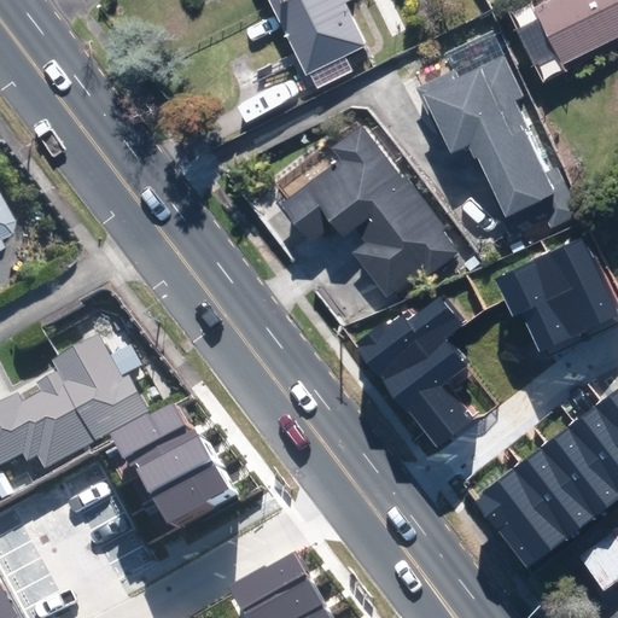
[(308,79),(368,48),(344,0),(286,0),(273,7),(308,79)]
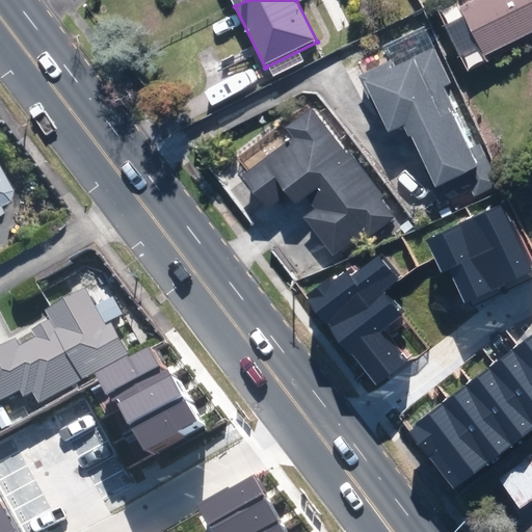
[(531,0),(473,0),(459,7),(485,59),(531,35),(531,0)]
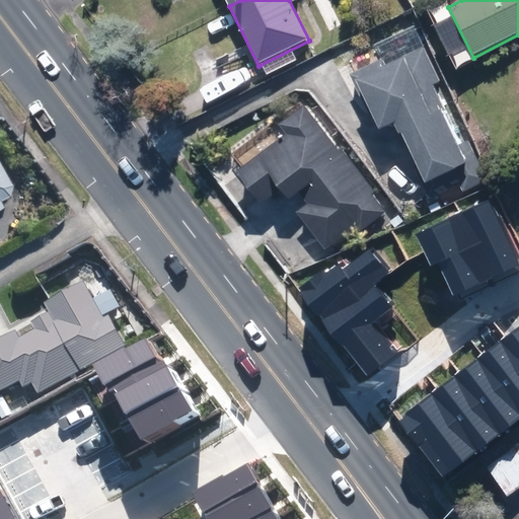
[(439,80),(424,47),(386,64),(383,59),(350,74),(360,96),(363,94),(378,129),(392,123),(397,133),(401,131),(425,182),(453,170),(462,192),(488,180),(468,139),(459,144),(432,84),(439,80)]
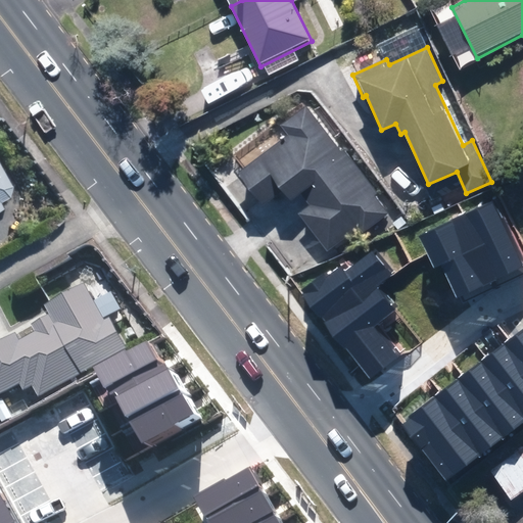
[(340,151),(305,106),(279,127),(286,136),(236,173),(264,208),(284,193),(290,200),(299,193),(310,206),(299,214),(327,250),(359,227),(364,232),(388,214),(374,196),(377,193),(343,149),(340,151)]
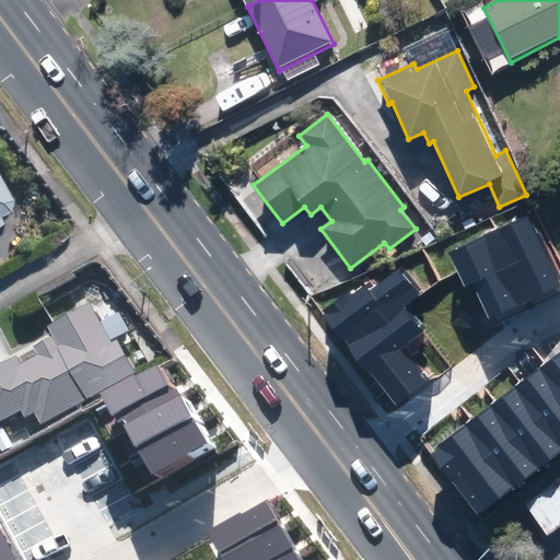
[(0,214),(10,210),(0,191),(0,214)]
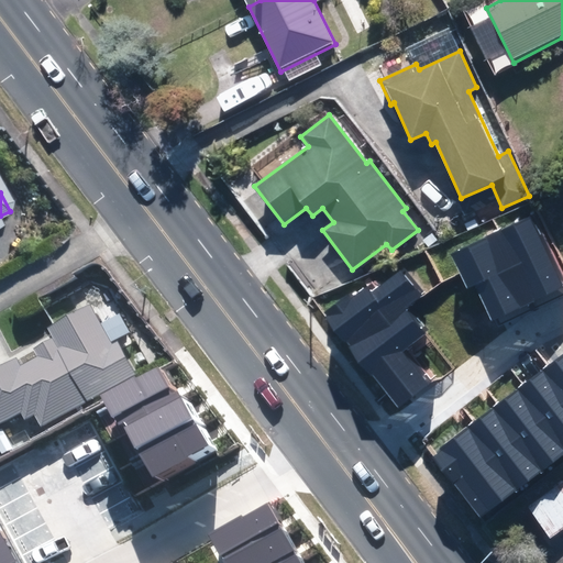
[(496,233),(529,302),(562,286),(529,217),(496,233)]
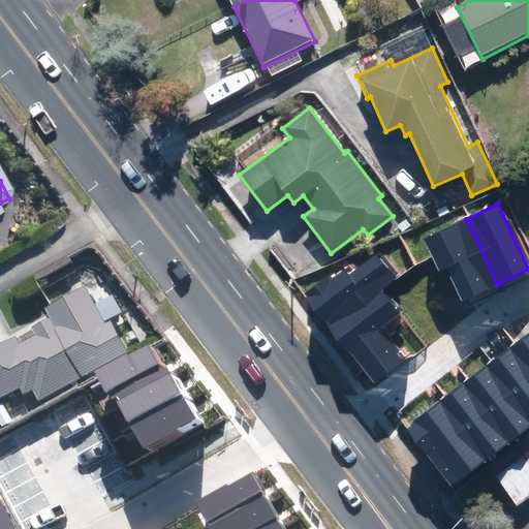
[(497,284),(466,219),(425,238),(433,255),(440,270),(447,267),(463,300),(497,284)]
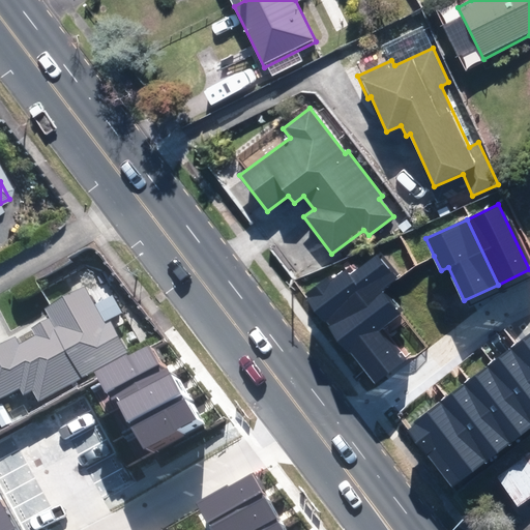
[(345,269),(307,298),(331,328),(383,288),(398,276),(379,253),(350,275),(345,269)]
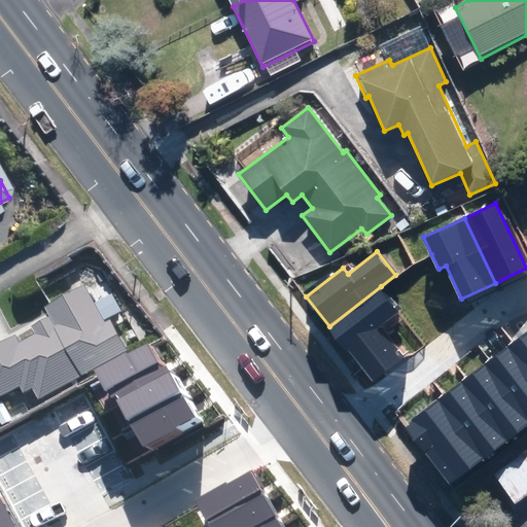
[(381,286),(329,326),(374,382),(402,358),(379,328),(398,313),(400,311),(381,286)]
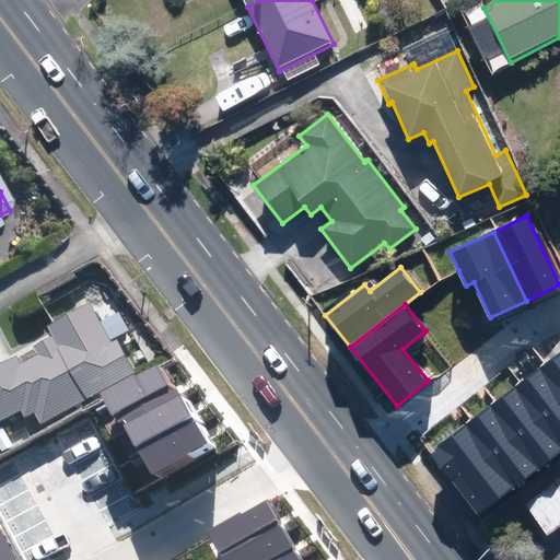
[(54,341),(0,370),(0,428),(32,411),(42,430),(139,378),(119,343),(113,348),(91,307),(47,330),(54,341)]
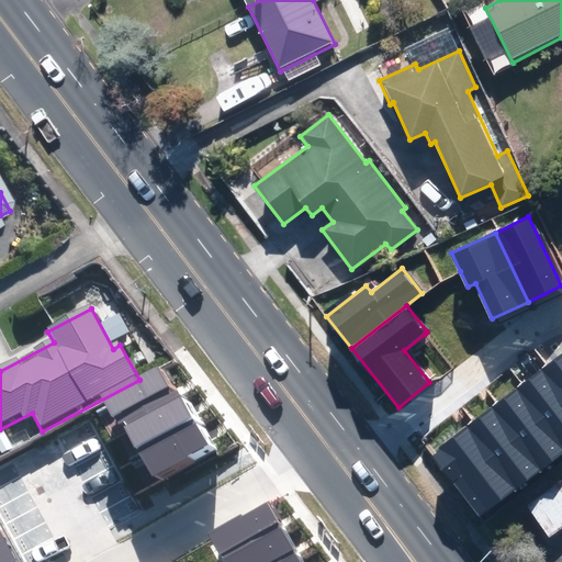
[(561,353),(542,369),(561,394),(561,353)]
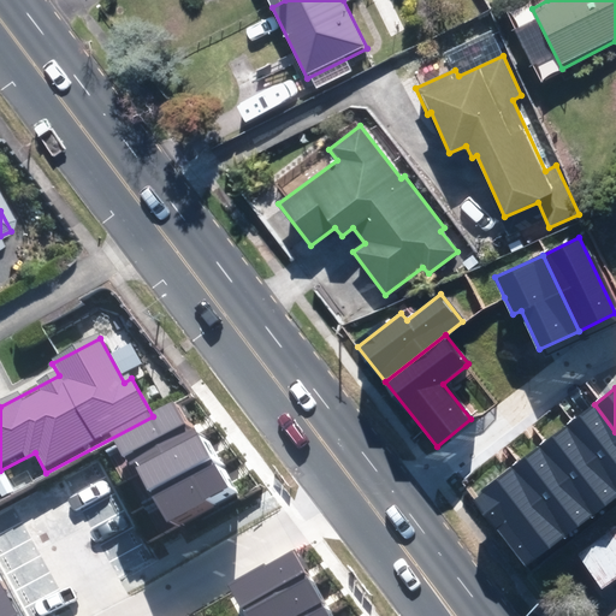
[(615,432),(594,404),(567,426),(615,487),(615,432)]
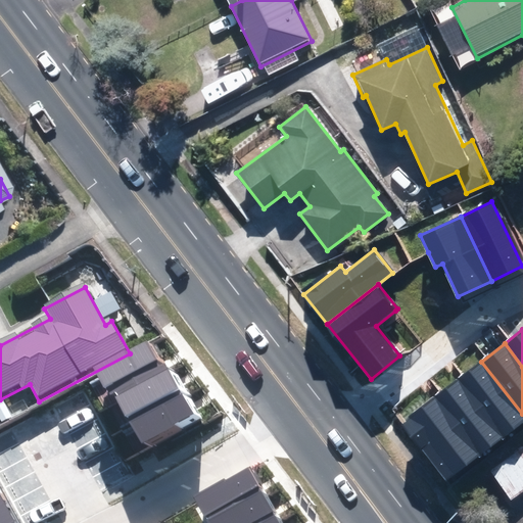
[(158,345),(105,377),(121,402),(174,371),(158,345)]
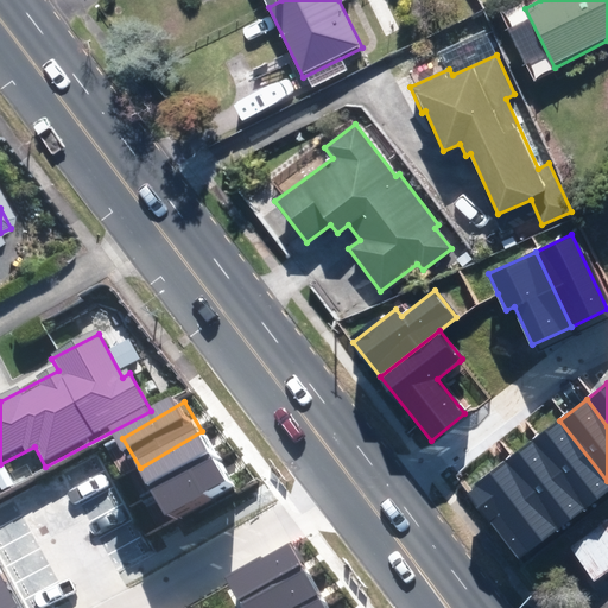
[(607,481),(559,420),(534,441),(587,507),(607,491),(607,481)]
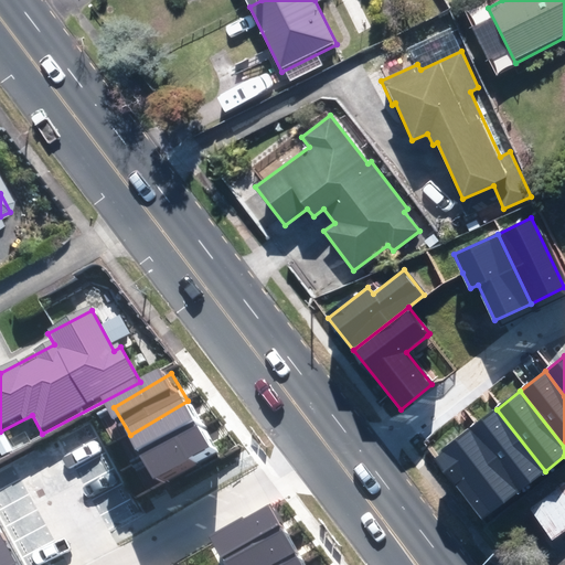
[(188,401),(130,435),(147,462),(204,427),(188,401)]
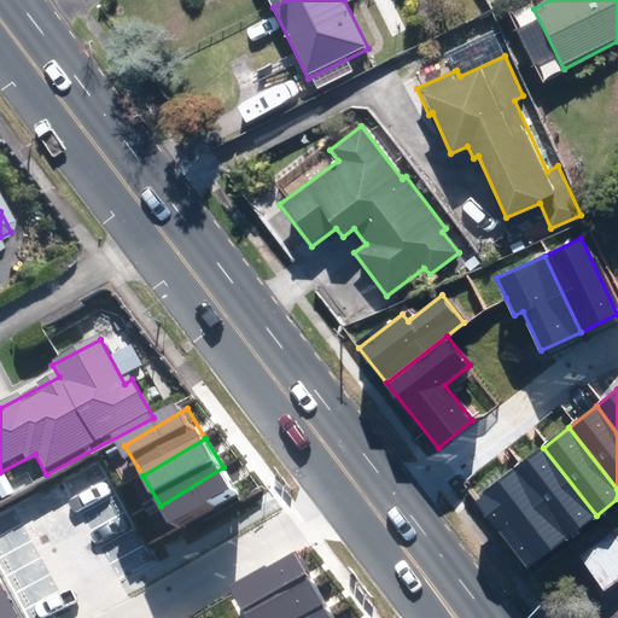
[(543,448),(514,471),(567,538),(596,516),(543,448)]
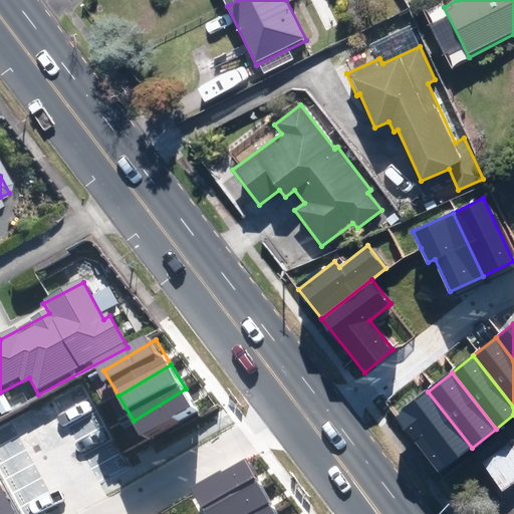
[(186,389),(134,421),(148,445),(201,414),(186,389)]
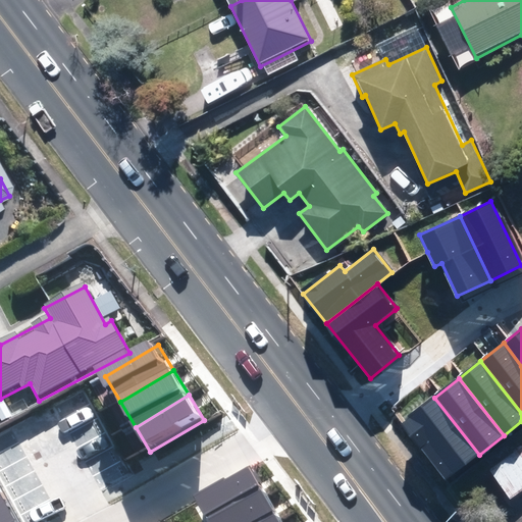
[(434,398),(401,424),(446,481),(479,455),(434,398)]
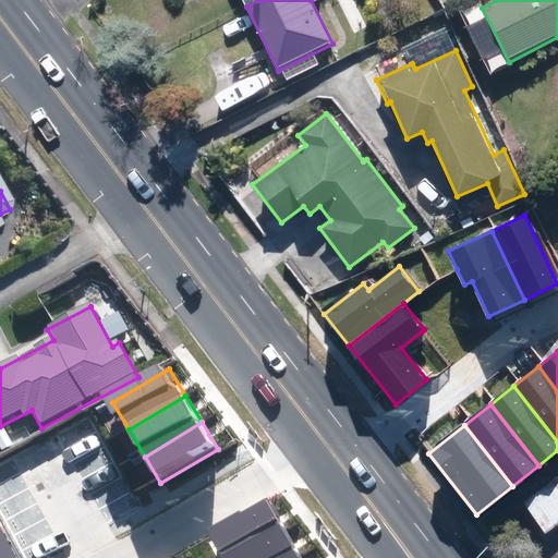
[(557,474),(520,502),(546,537),(557,528),(557,474)]
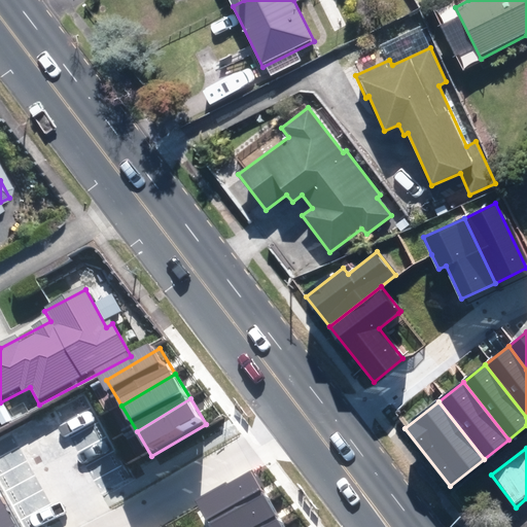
[(255,483),(207,512),(215,526),(235,526),(270,506),(255,483)]
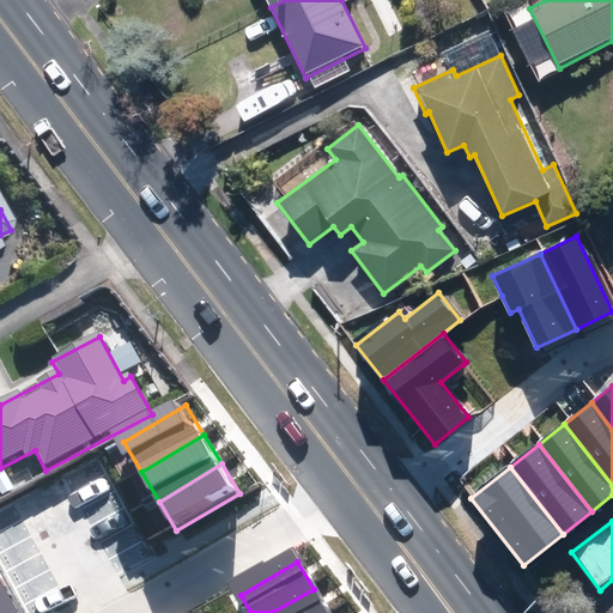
[(26,612),(0,563),(0,612),(26,612)]
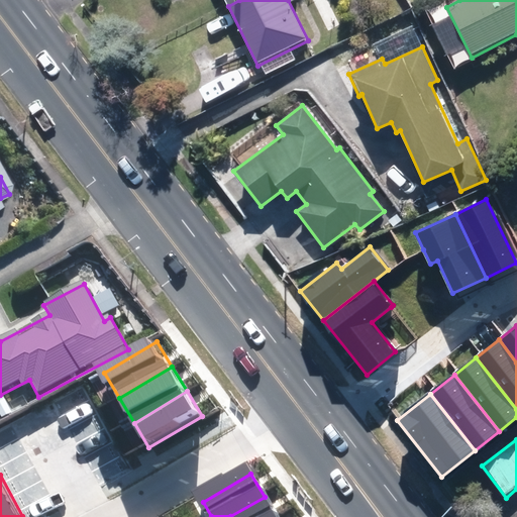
[(277,516),(265,497),(230,516),(277,516)]
